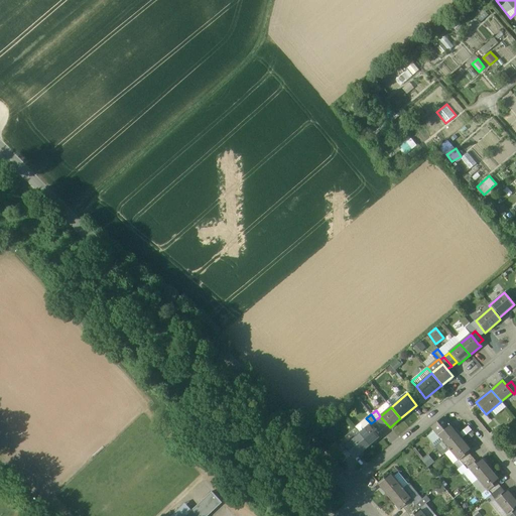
[(388,425),(380,416),(375,420),(383,429),(388,425)]
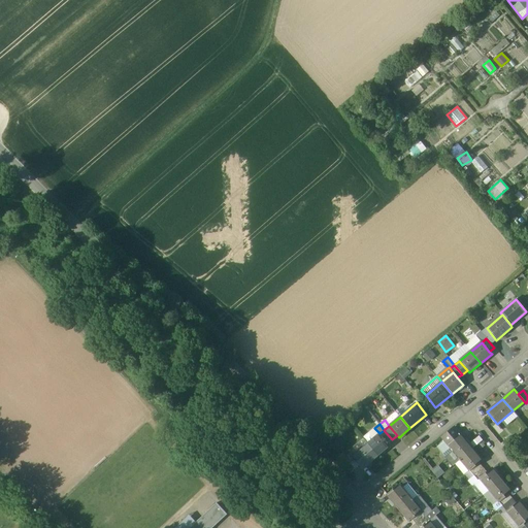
[(453,427),(441,436),(448,443),(459,434),(453,427)]
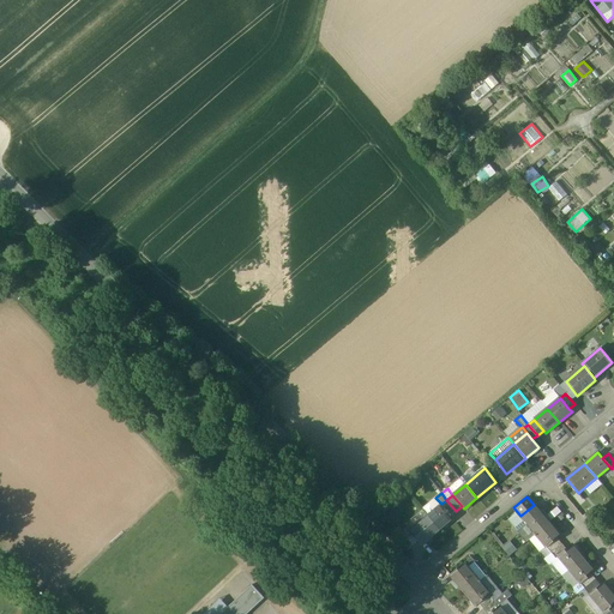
[(456,511),(446,500),(441,504),(451,516),(456,511)]
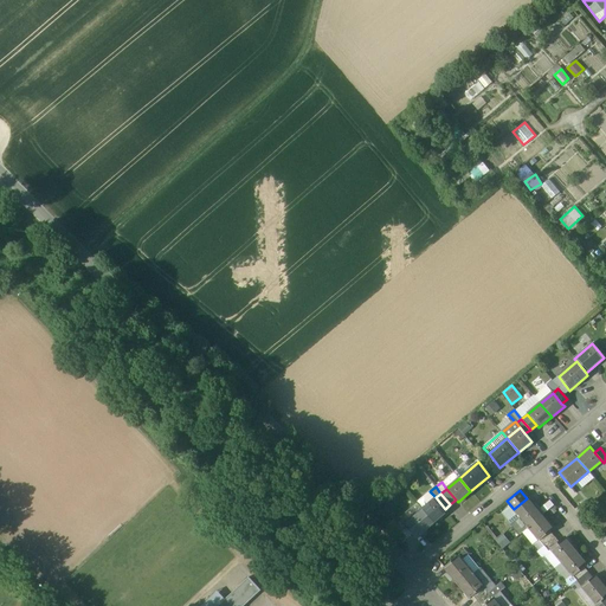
[(445,509),(436,497),(423,509),(433,522),(447,511),(445,509)]
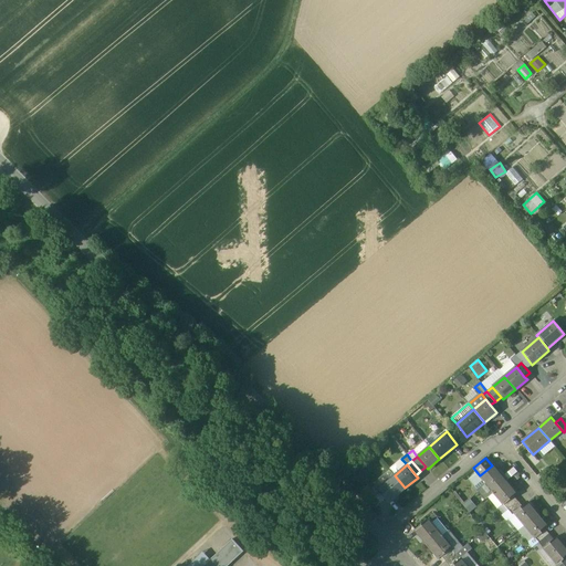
[(506,482),(492,465),(480,475),(484,481),(494,493),(506,482)]
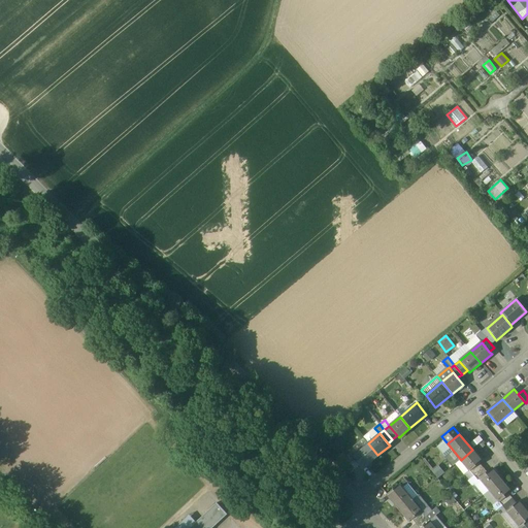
[(513,447),(507,440),(504,443),(508,450),(513,447)]
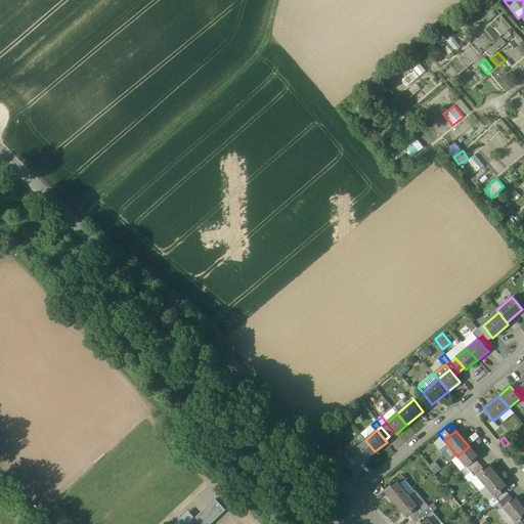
[(365,440),(350,452),(357,463),(359,465),(375,451),(365,440)]
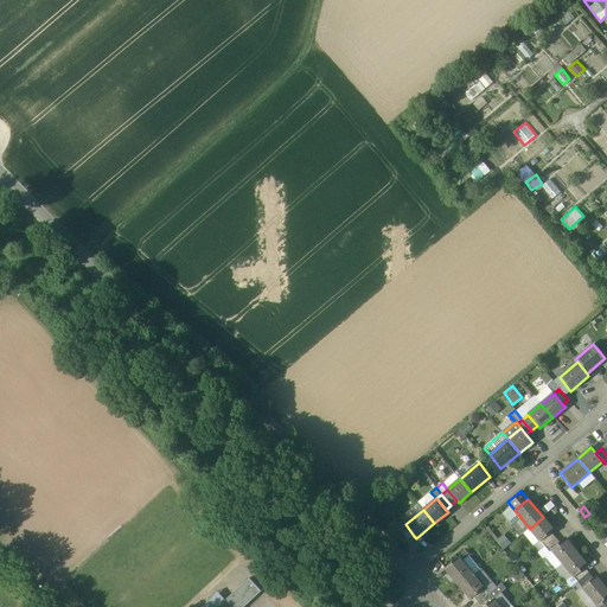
[(530,529),(519,516),(513,521),(512,524),(521,535),(524,532),(524,534),(530,529)]
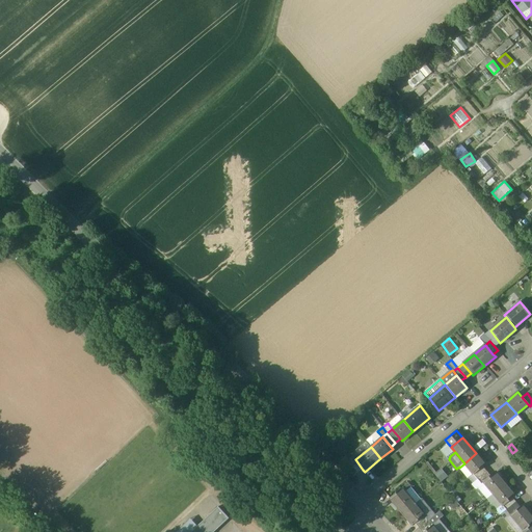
[(485,464),(476,453),(464,463),(473,474),(474,475),(483,467),(485,464)]
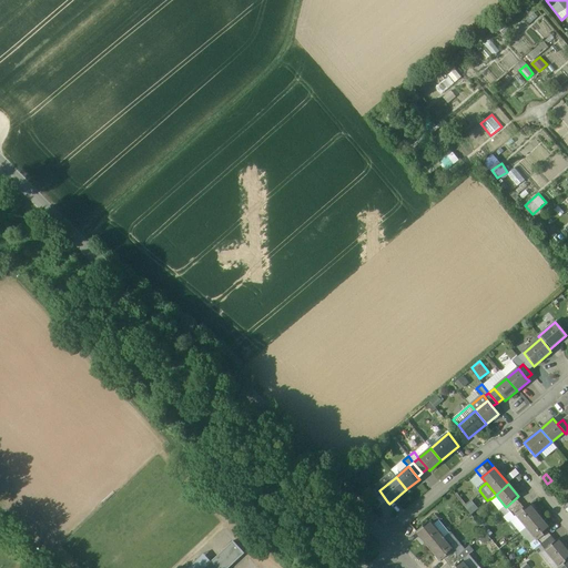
[(379,490),(378,489),(373,494),(383,506),(387,501),(379,490)]
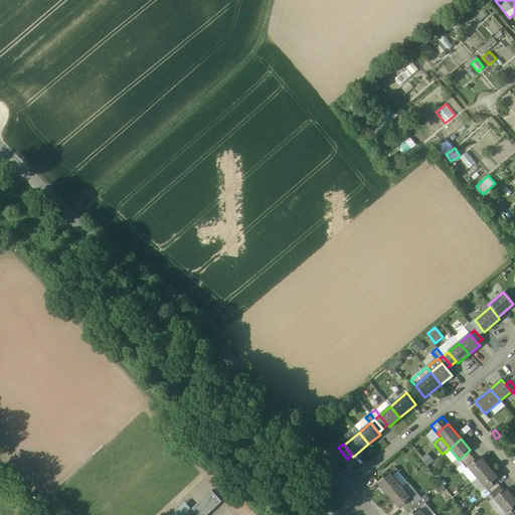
[(458,459),(450,449),(445,453),(453,463),(458,459)]
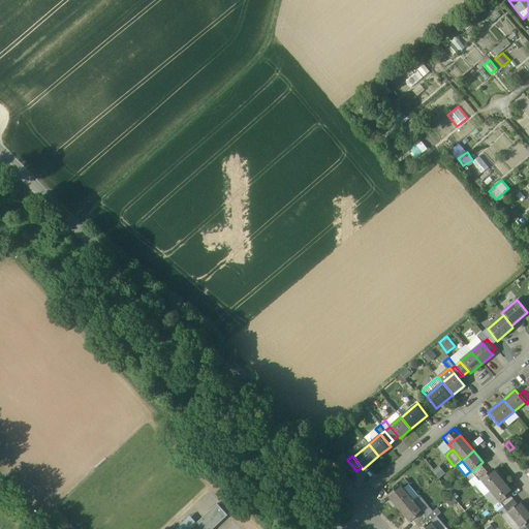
[(480,464),(471,472),(474,476),(485,469),(480,464)]
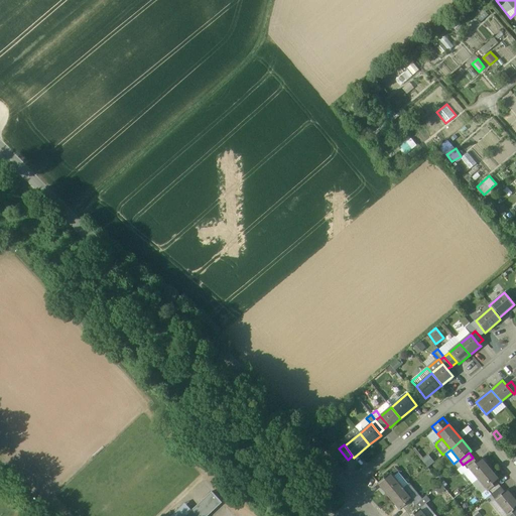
[(428,467),(434,462),(428,454),(422,459),(428,467)]
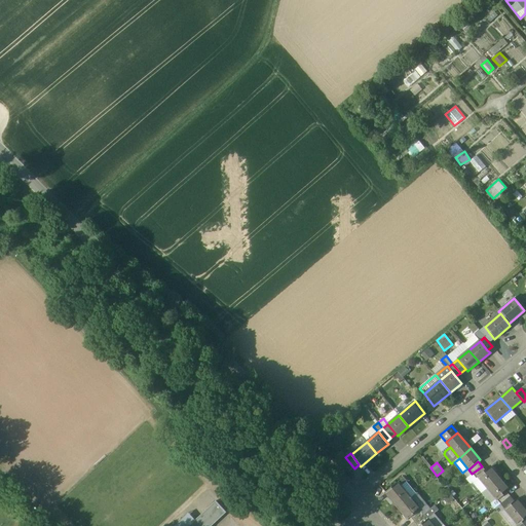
[(482,466),(472,474),(476,479),(478,477),(485,471),(482,466)]
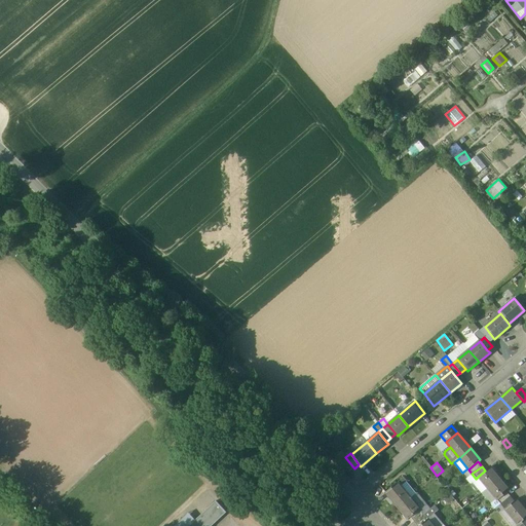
[(485,471),(478,477),(487,488),(499,478),(490,466),(485,471)]
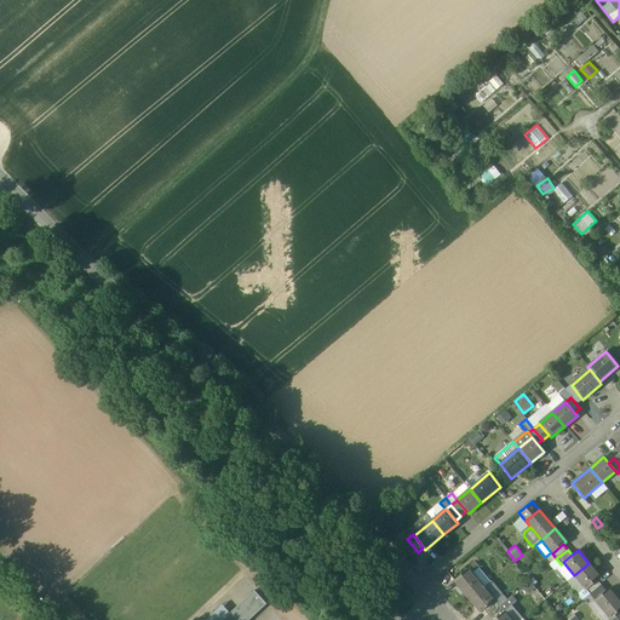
[(574,575),(563,562),(561,564),(556,568),(558,570),(557,574),(561,578),(564,578),(567,581),(574,575)]
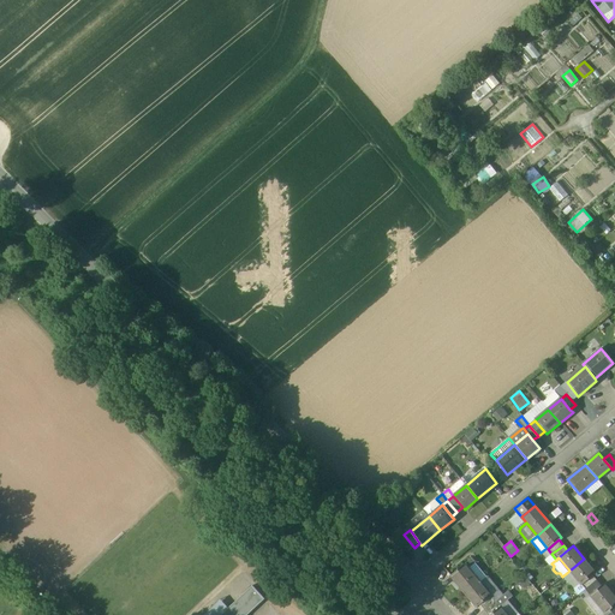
[(584,559),(569,571),(580,584),(592,574),(595,572),(584,559)]
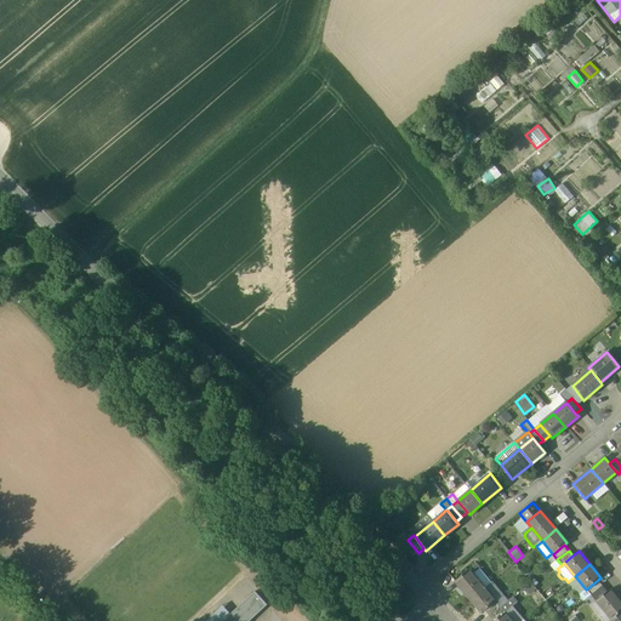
[(506,610),(513,604),(483,567),(476,573),(506,610)]
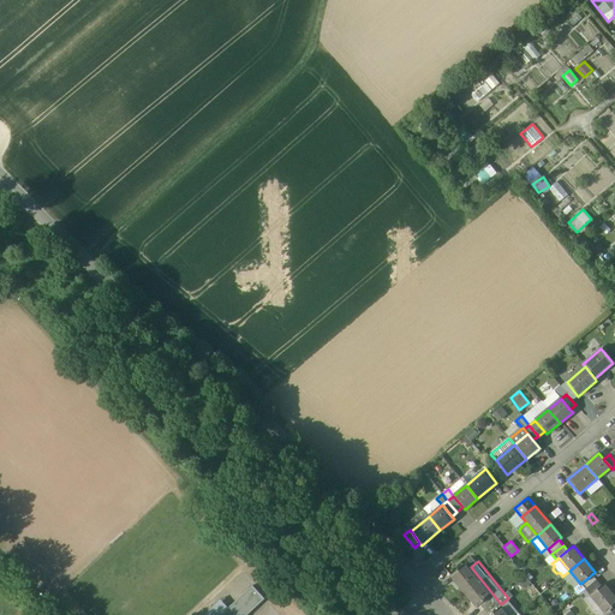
[(481,581),(464,562),(451,574),(466,593),(481,581)]
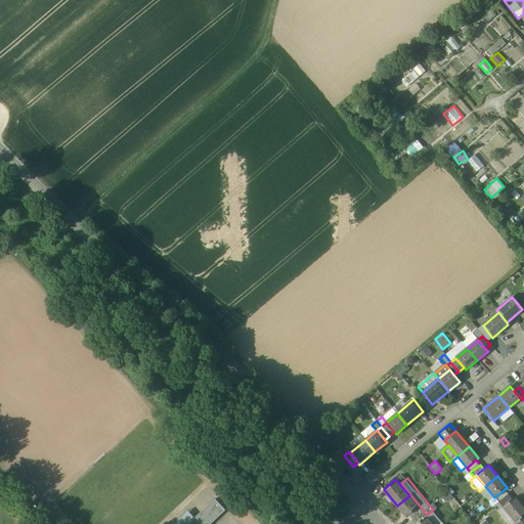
[(485,486),(479,491),(488,503),(494,497),(485,486)]
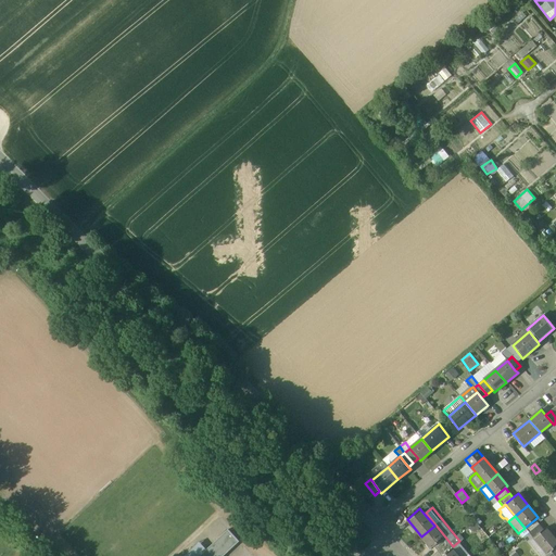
[(535,519),(525,528),(529,532),(539,525),(535,519)]
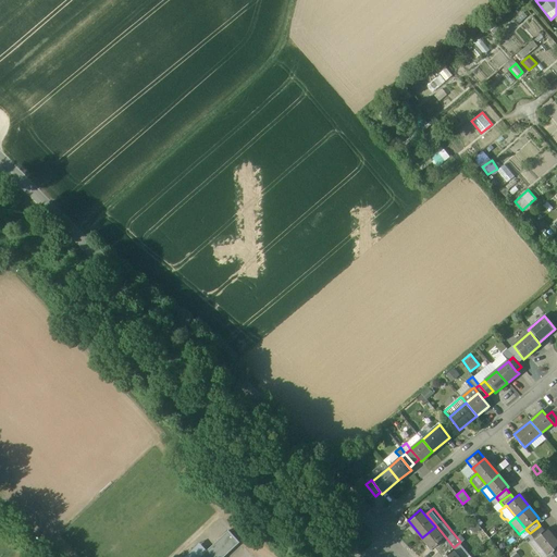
[(444,539),(435,527),(422,537),(432,549),(434,547),(444,539)]
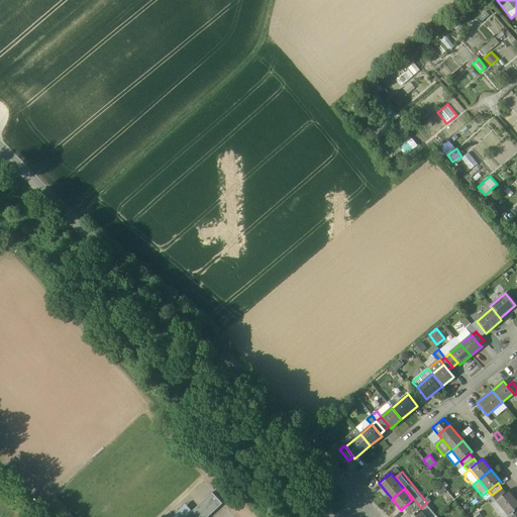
[(516,501),(508,490),(496,500),(509,516),(516,509),(516,501)]
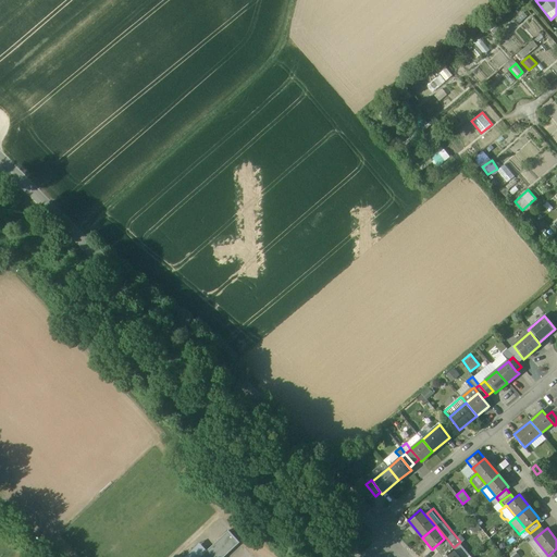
[(229,530),(199,556),(223,556),(239,542),(229,530)]
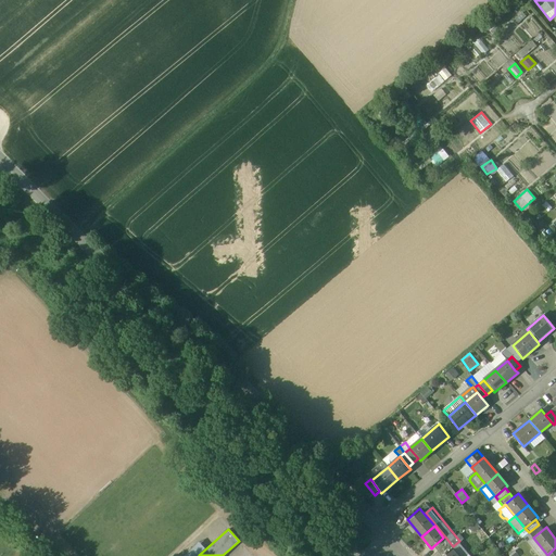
[(443,538),(433,546),(438,552),(449,543),(443,538)]
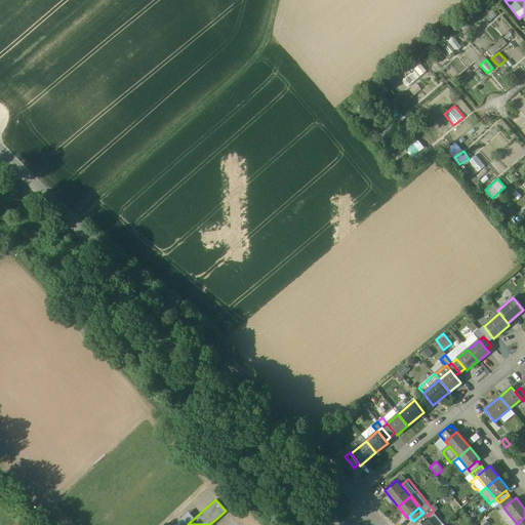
[(423,513),(413,521),(417,524),(427,517),(423,513)]
